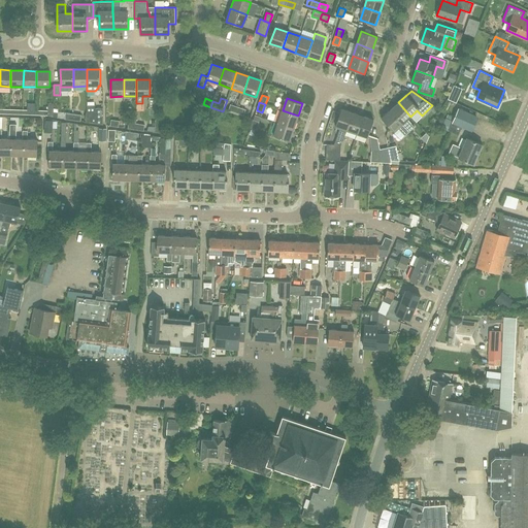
[(407,119),(410,117),(398,102),(390,110),(409,131),(415,127),(407,119)]
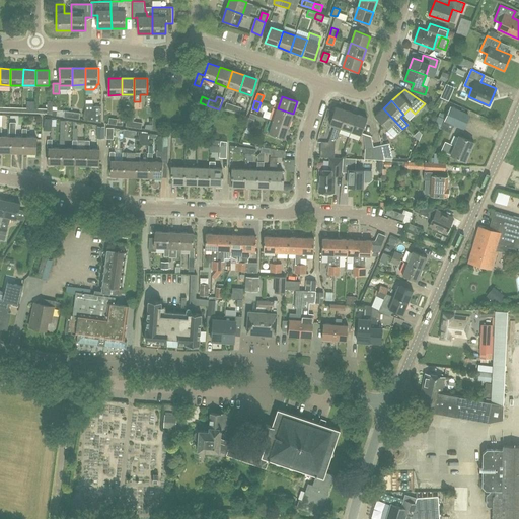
[(232,110),(234,104),(227,102),(225,108),(232,110)]
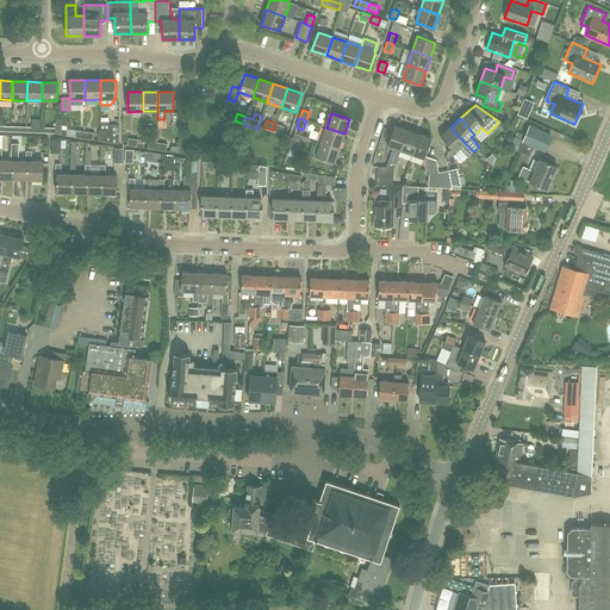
[(110,125),(110,122),(100,122),(100,141),(105,142),(119,143),(119,124),(110,125)]
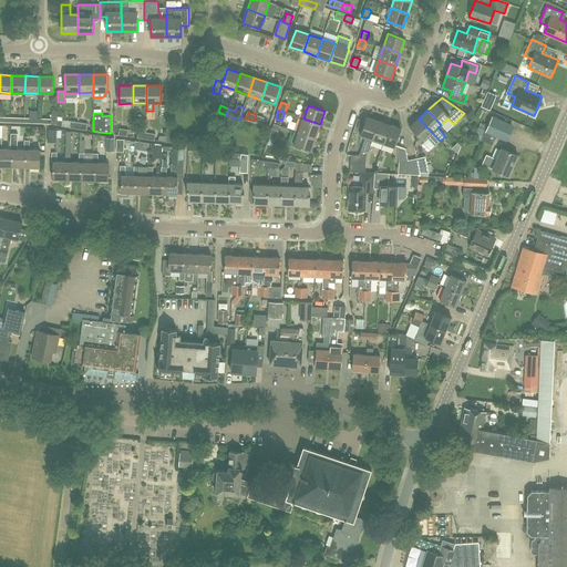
[(256,114),(254,121),(261,123),(264,117),(256,114)]
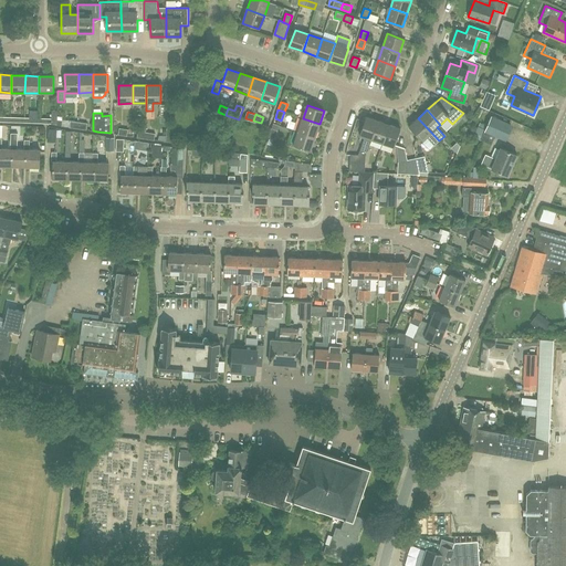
[(506,140),(513,125),(491,116),(485,130),(478,127),(473,137),(492,145),(495,136),(506,140)]
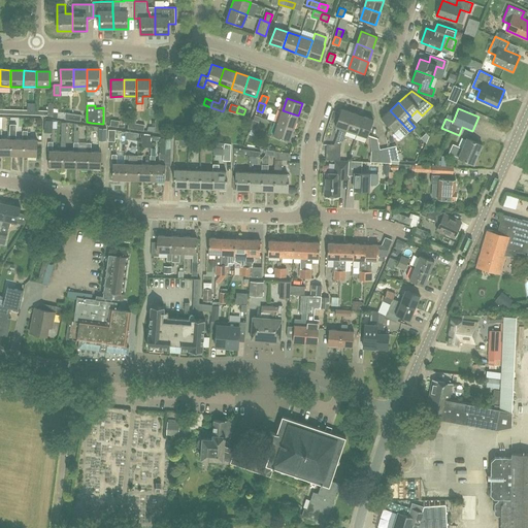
[(340,145),(345,130),(352,113),(341,109),(339,114),(334,112),(331,119),(337,121),(335,127),(339,128),(333,144),(326,144),(326,151),(340,152),(340,145)]
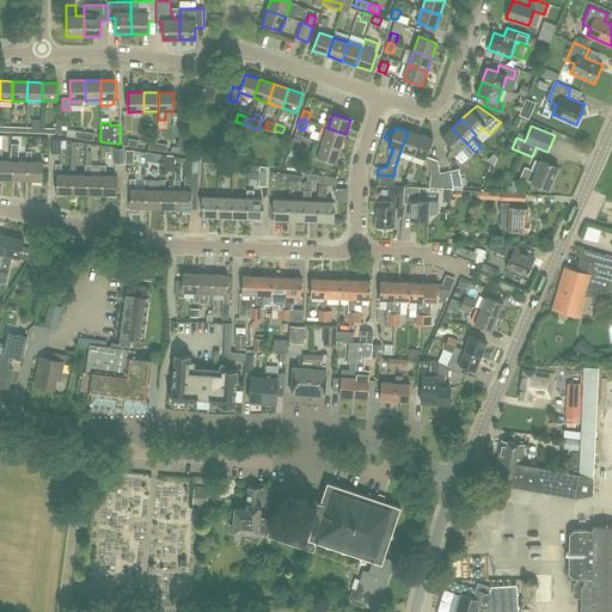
[(341,148),(346,134),(328,128),(322,142),(341,148)]
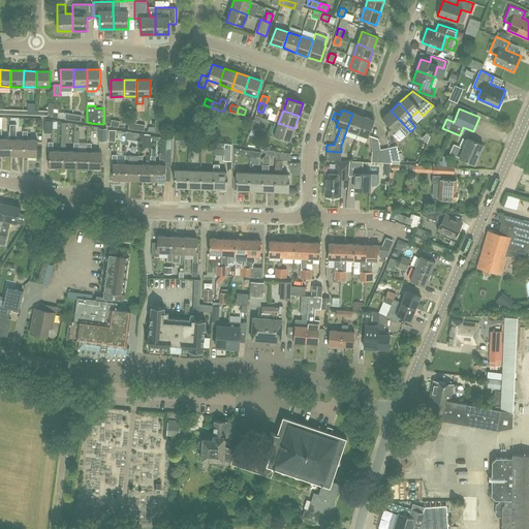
[(402,139),(410,131),(391,111),(382,118),(395,132),(395,133),(400,138),(402,139)]
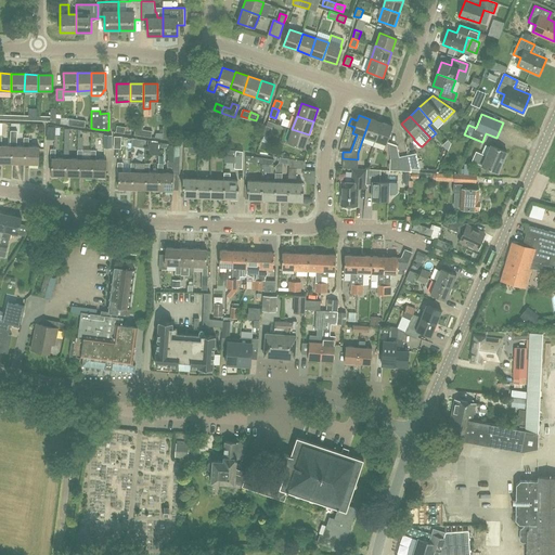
[(374,141),(381,123),(370,119),(363,137),(374,141)]
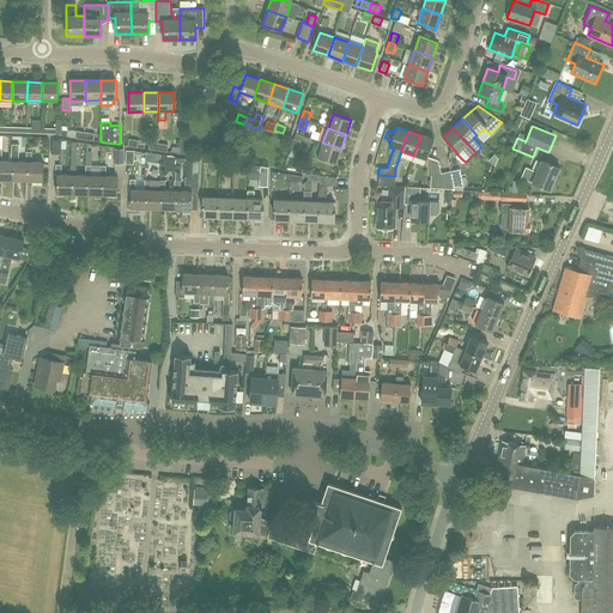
[(13,162),(12,162),(1,161),(2,135),(0,134),(0,180),(13,180),(13,162)]
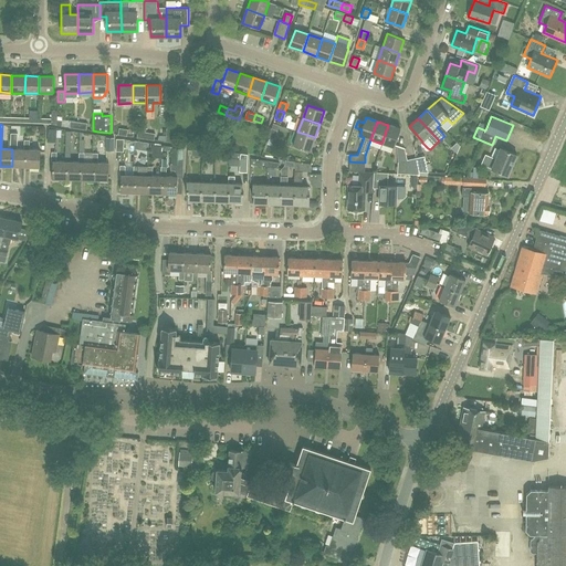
[(388,125),(381,144),(394,147),(400,129),(388,125)]
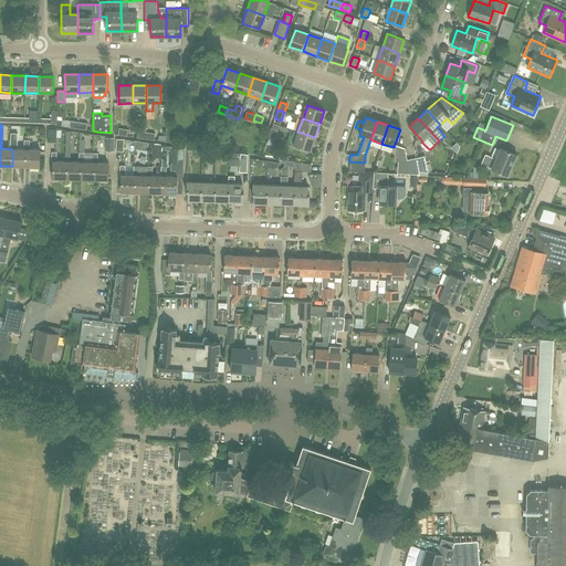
[(275,138),(276,135),(278,130),(272,128),(269,136),(275,138)]
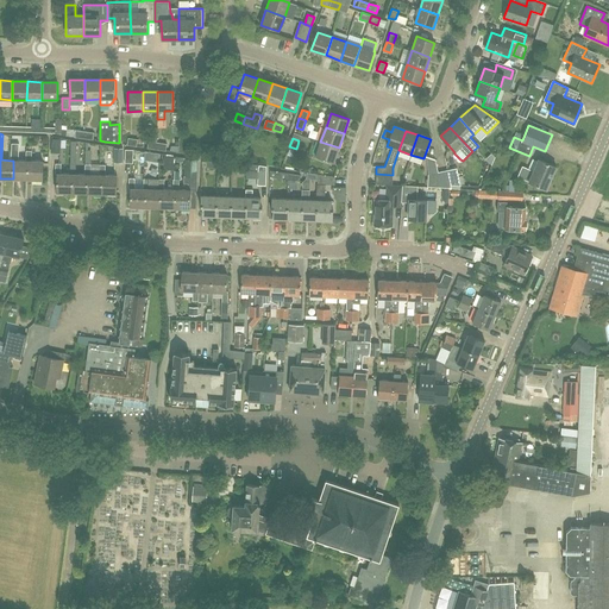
[(334,162),(339,148),(320,142),(315,156),(334,162)]
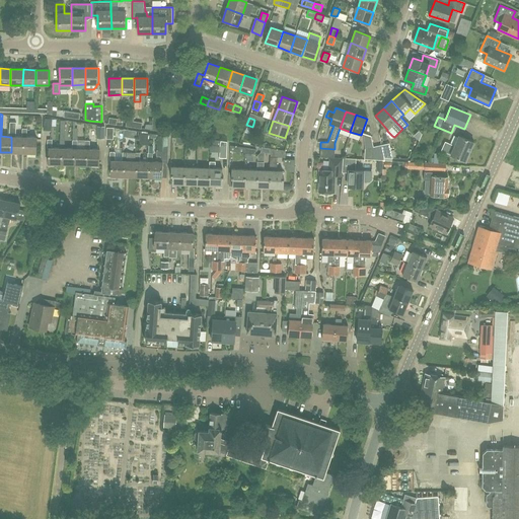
[(11,137),(11,152),(23,153),(23,137),(22,137),(16,137),(16,123),(10,122),(10,137),(11,137)]
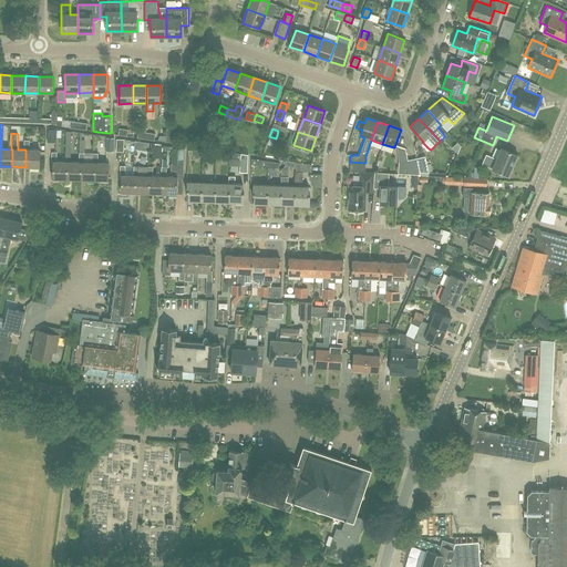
[(105,151),(114,151),(115,137),(106,137),(105,151)]
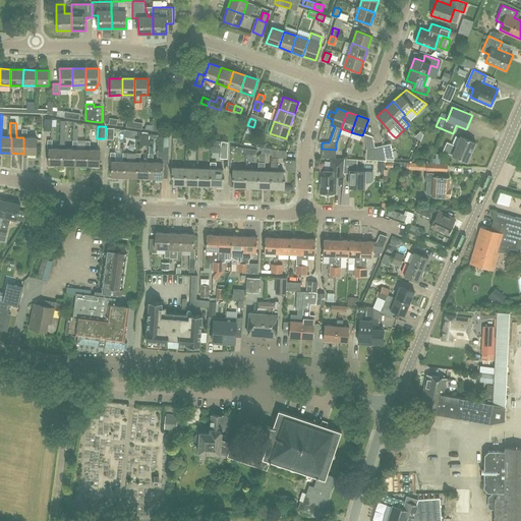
[(23,137),(23,154),(37,154),(37,137),(26,137),(26,129),(22,129),(22,137),(23,137)]
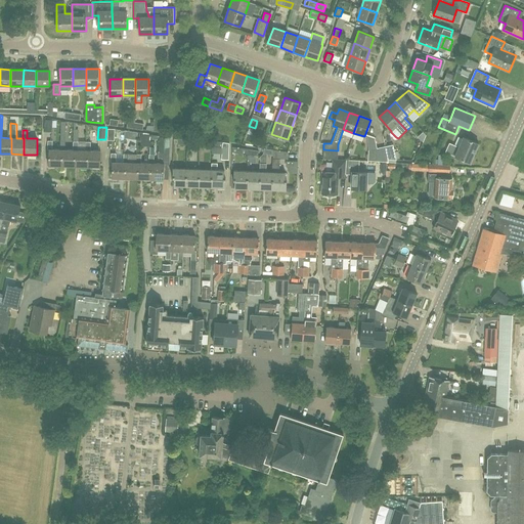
[(150,146),(150,134),(141,134),(141,146),(150,146)]
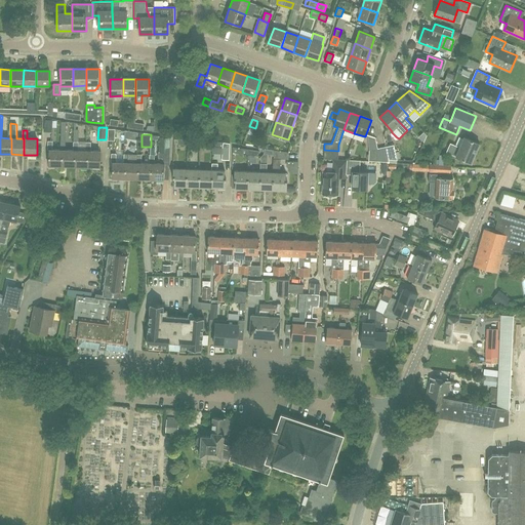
[(169,164),(170,137),(160,137),(159,158),(162,158),(162,164),(169,164)]
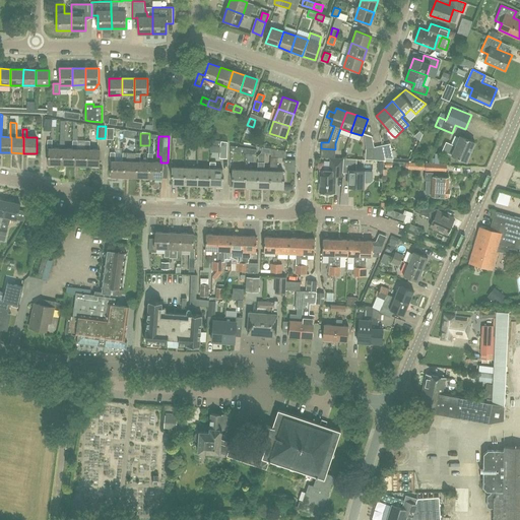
[(466,161),(474,142),(460,136),(455,147),(446,143),(443,150),(452,154),(452,155),(466,161)]
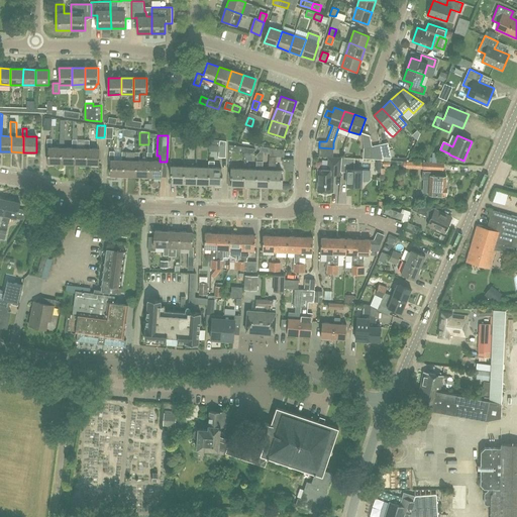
[(60,147),(52,147),(52,138),(46,138),(46,147),(48,147),(47,163),(60,164),(60,147)]
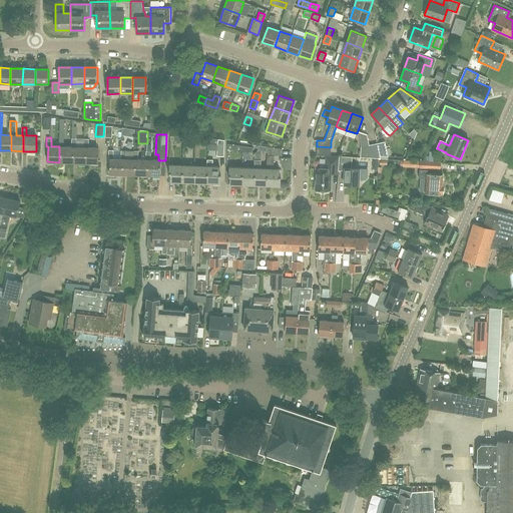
[(218,139),(208,137),(208,142),(207,142),(207,149),(217,150),(217,156),(224,156),(224,140),(218,139)]
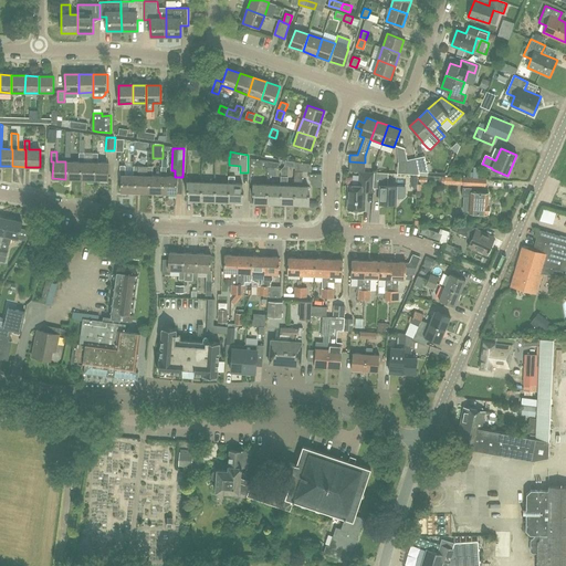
[(70,161),(71,153),(65,153),(65,161),(65,179),(80,179),(80,161),(79,161),(70,161)]
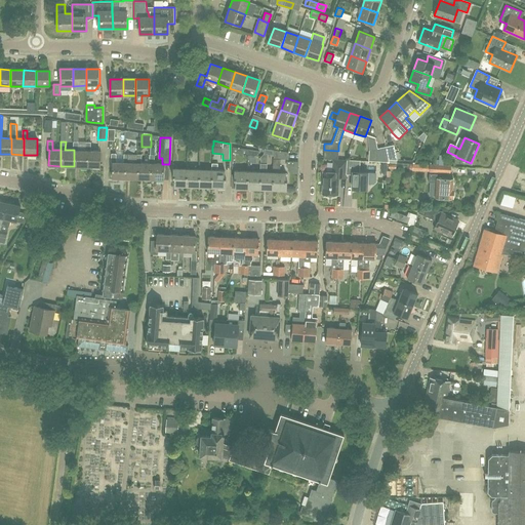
[(87,151),(85,151),(78,150),(78,142),(73,142),(73,150),(74,150),(74,166),(86,166),(87,151)]
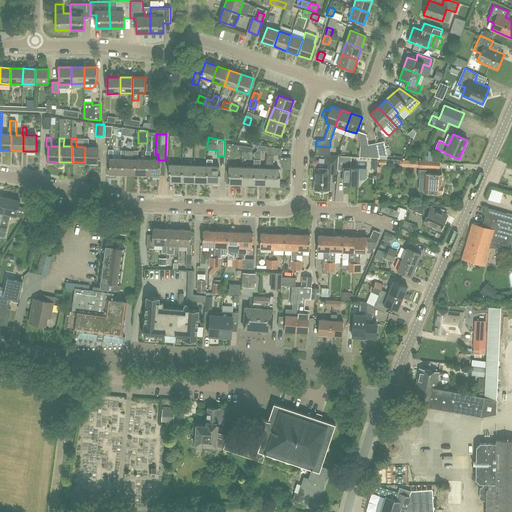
[(85,147),(84,162),(98,163),(98,147),(88,147),(88,138),(83,138),(83,147),(85,147)]
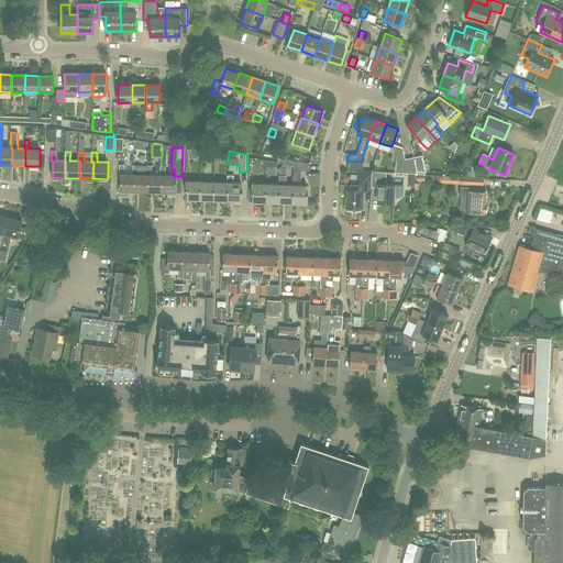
[(417,172),(426,172),(422,155),(414,157),(417,172)]
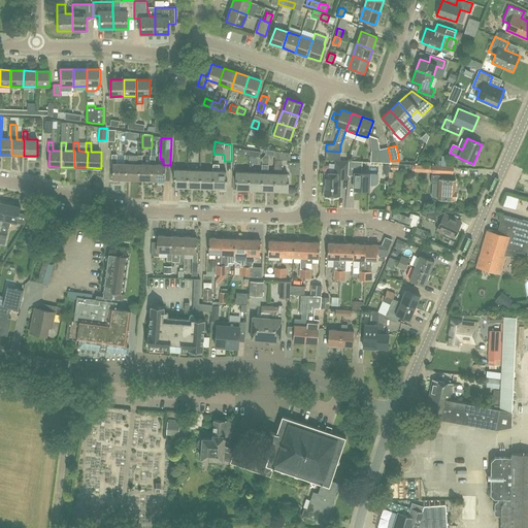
[(392,163),(391,161),(388,147),(380,150),(383,163),(386,163),(392,163)]
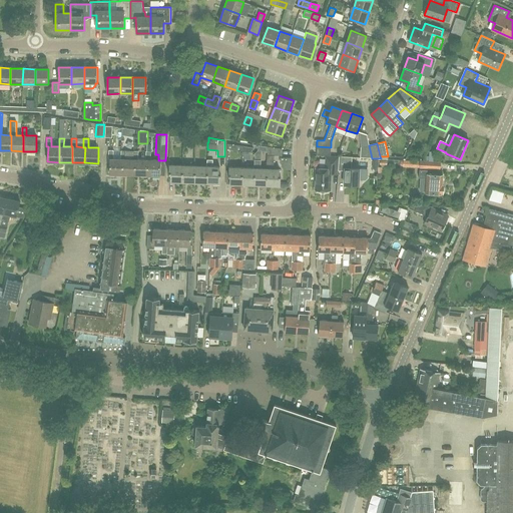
[(360,157),(372,158),(369,145),(361,146),(360,157)]
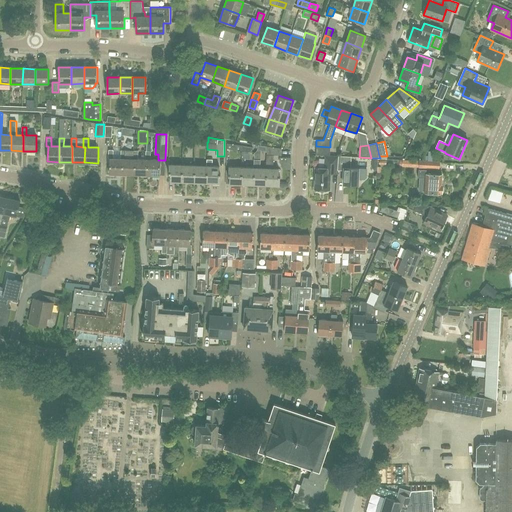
[(267,146),(267,151),(267,155),(282,155),(282,148),(267,146)]
